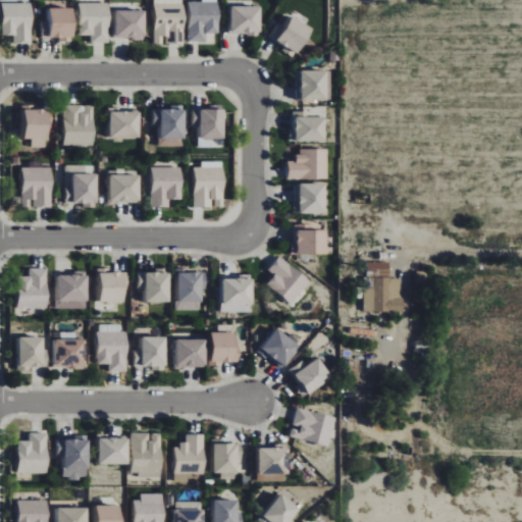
[(153,0),(154,44),(184,43),(183,0),(153,0)]
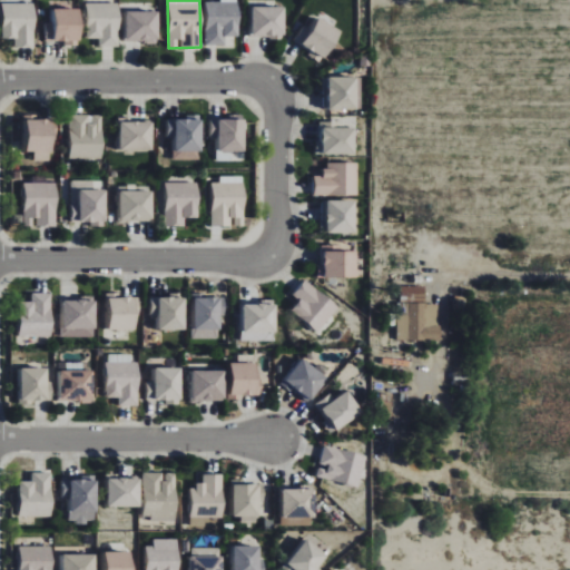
[(206,45),(226,46),(226,36),(239,36),(241,2),(207,1),(206,45)]
